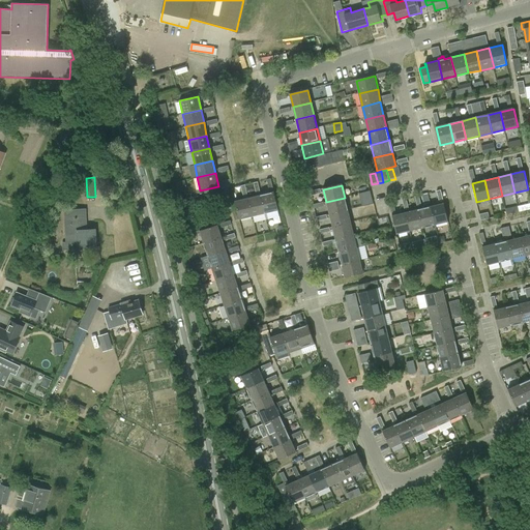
[(359,193),(362,205),(374,203),(371,189),(359,193)]
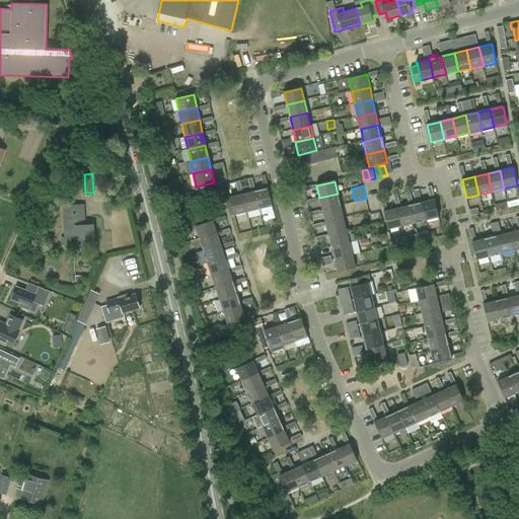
[(260,209),(273,206),(268,189),(254,192),(260,209)]
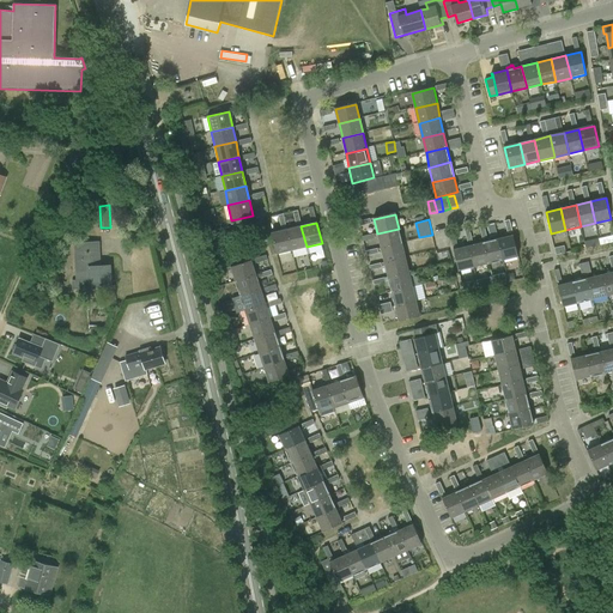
[(291,250),(307,247),(301,226),(286,230),(291,250)]
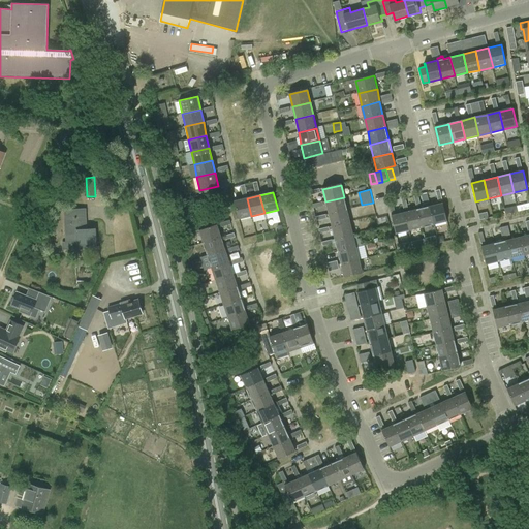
[(347,210),(344,197),(325,201),(329,215),(347,210)]
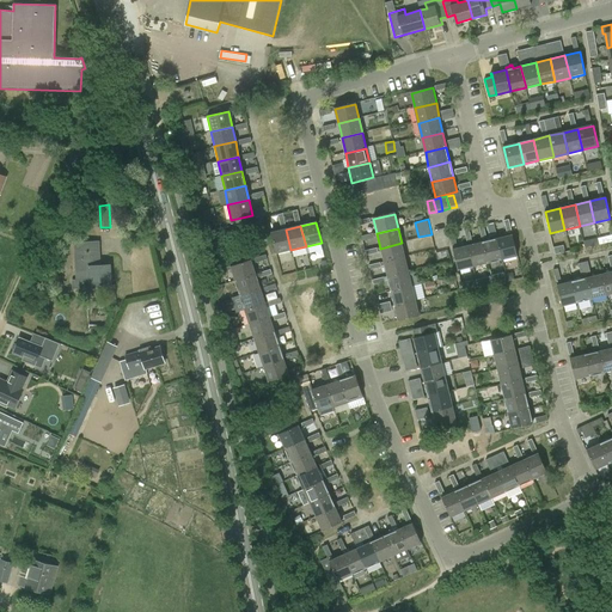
[(276,254),(291,250),(286,230),(270,233),(276,254)]
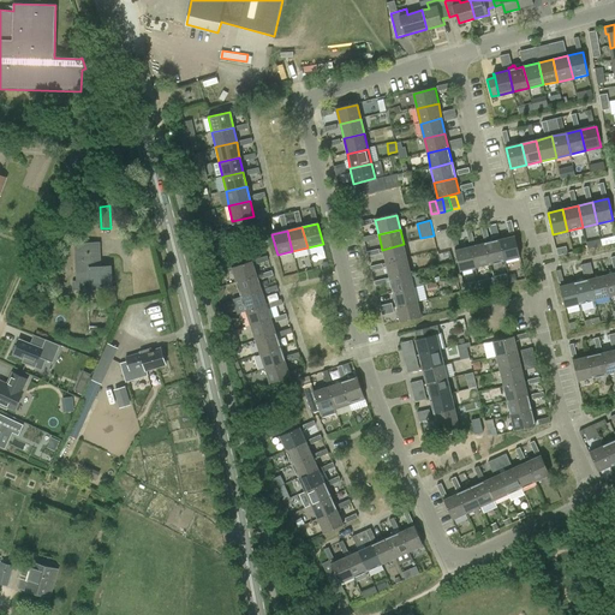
[(505,262),(519,258),(514,238),(500,242),(505,262)]
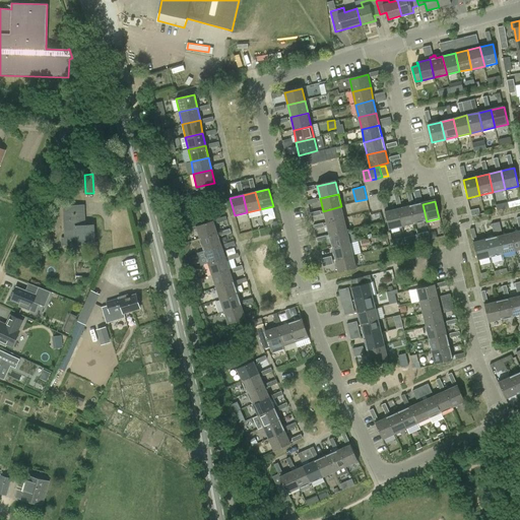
[(427,221),(423,204),(410,207),(414,224),(427,221)]
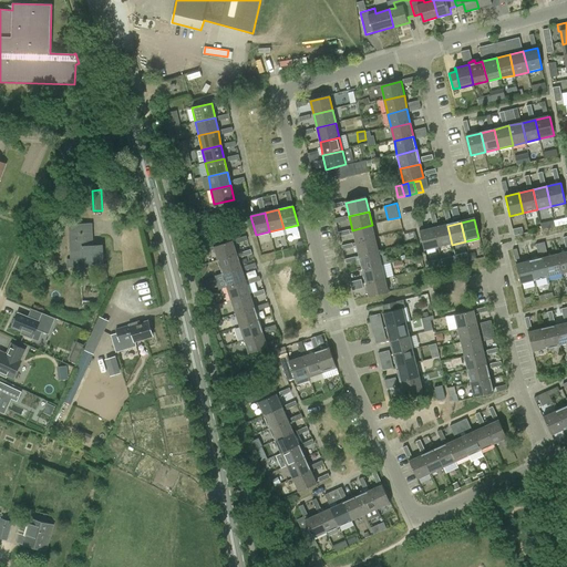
[(375,239),(372,225),(352,230),(356,244),(375,239)]
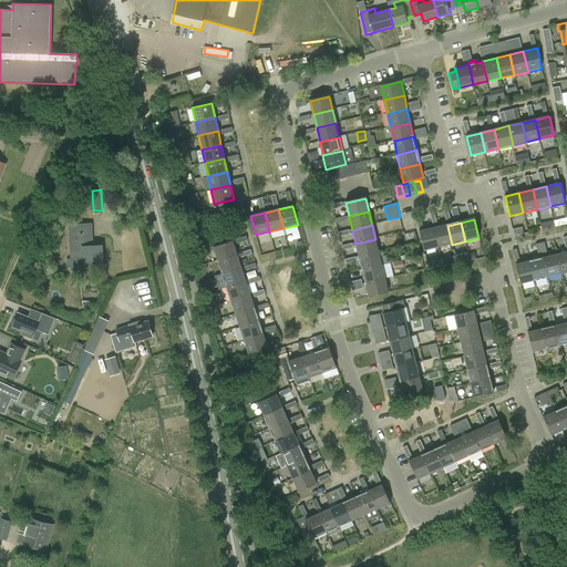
[(84,268),(103,266),(102,247),(92,248),(91,226),(70,227),(72,263),(84,261),(84,268)]
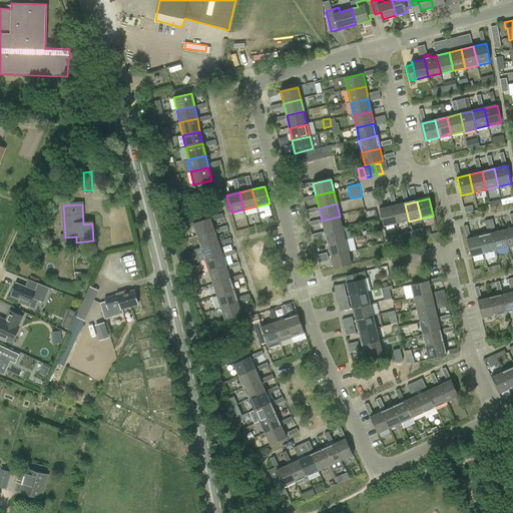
[(409,221),(405,204),(392,207),(397,224),(409,221)]
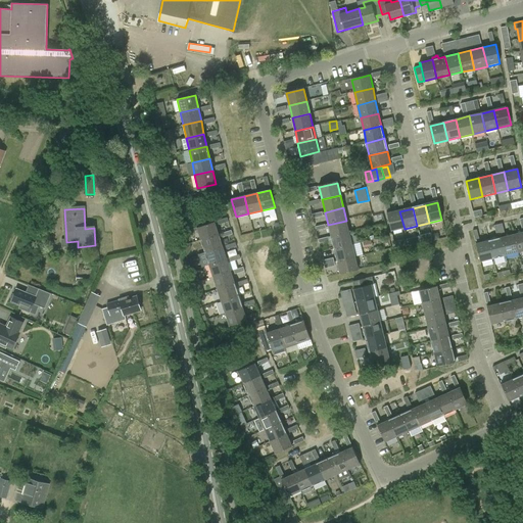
[(405,229),(399,211),(387,215),(391,232),(405,229)]
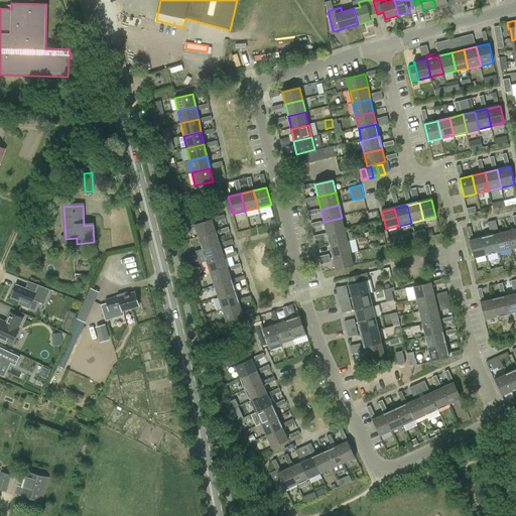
[(345,230),(342,218),(324,222),(327,234),(345,230)]
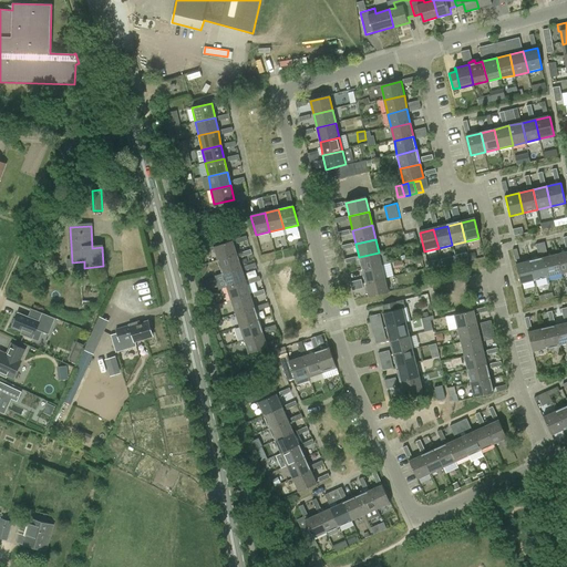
[(218,260),(237,255),(233,241),(214,247),(218,260)]
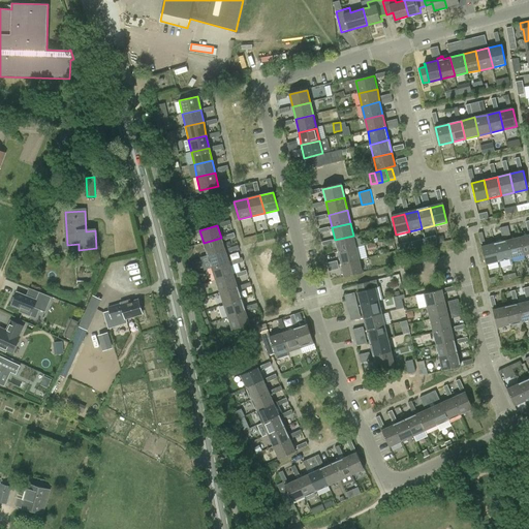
[(437,243),(435,235),(425,238),(427,246),(437,243)]
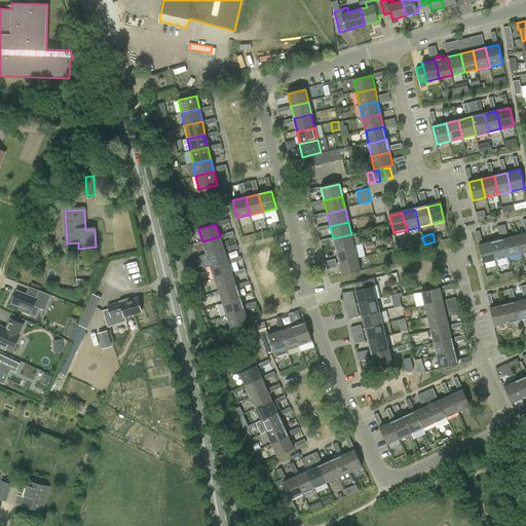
[(521,253),(525,252),(525,233),(517,235),(521,253)]
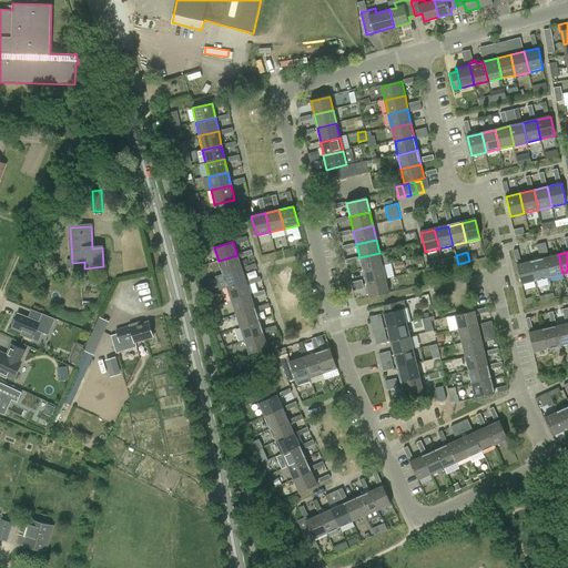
[(382,266),(379,253),(359,257),(363,271),(382,266)]
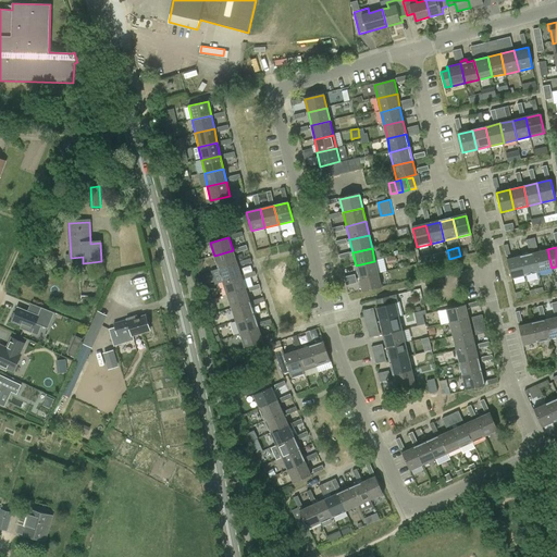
[(552,268),(547,249),(534,252),(539,271),(552,268)]
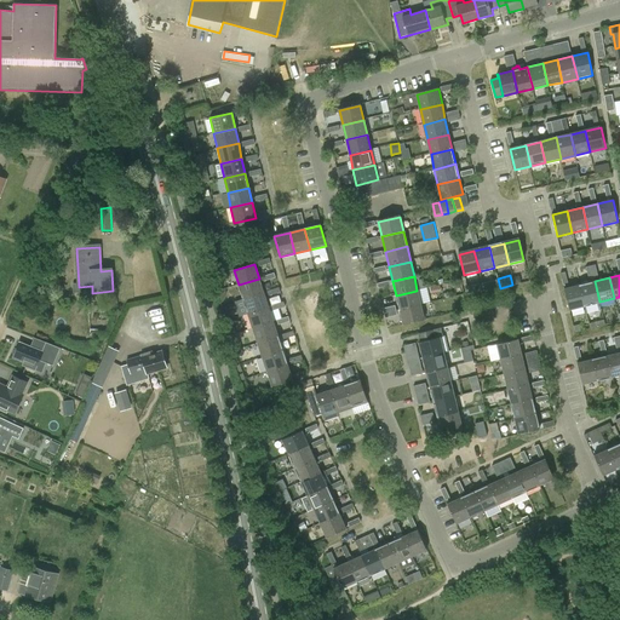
[(239,285),(244,299),(264,293),(259,279),(239,285)]
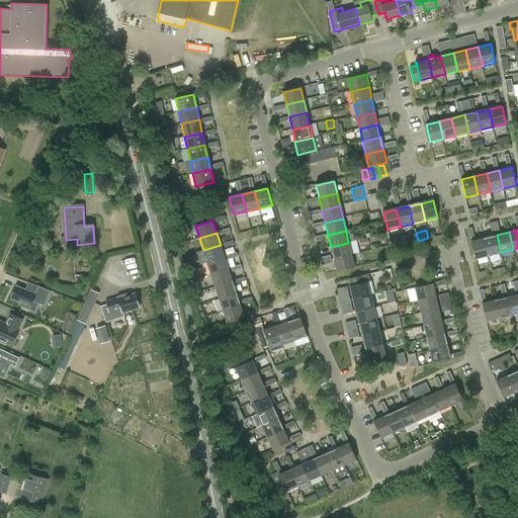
[(501,252),(497,235),(485,238),(489,255),(501,252)]
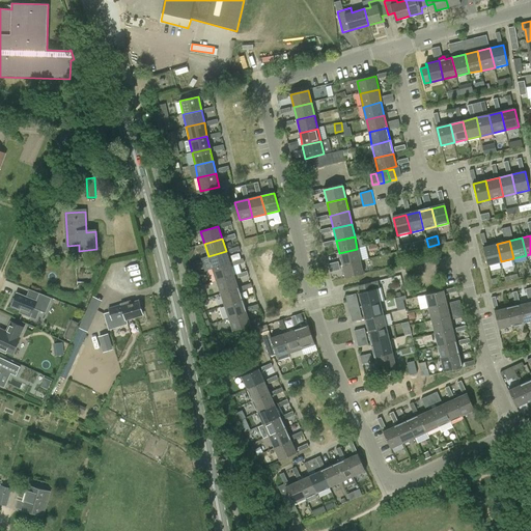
[(501,261),(497,244),(483,247),(487,266),(501,261)]
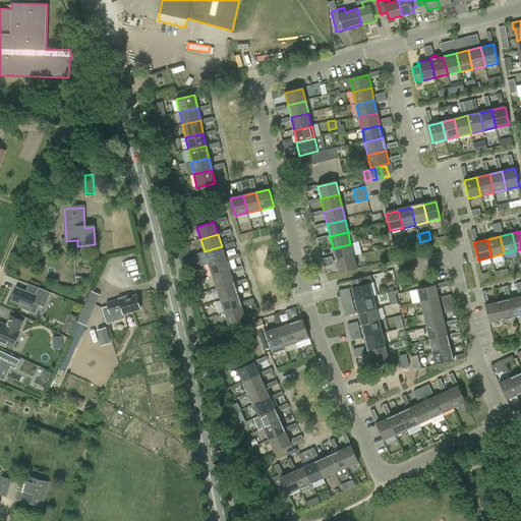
[(353,257),(350,244),(333,248),(336,262),(353,257)]
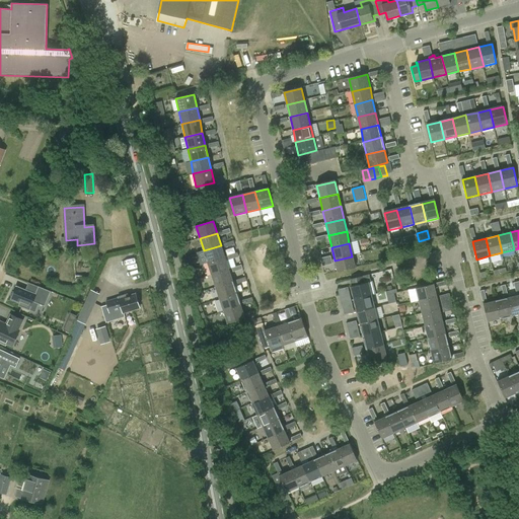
[(225,257),(221,245),(204,250),(208,263),(225,257)]
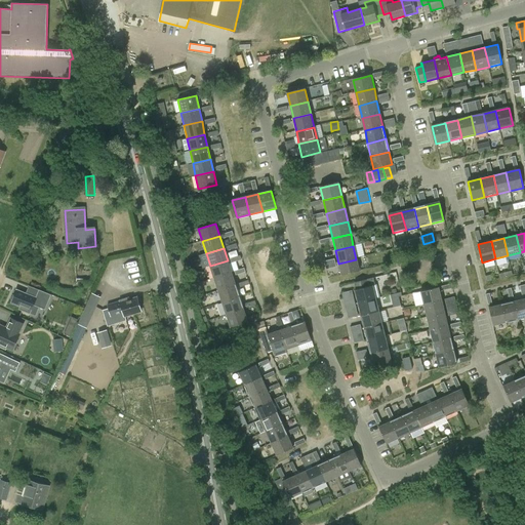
[(360,272),(356,259),(338,264),(341,276),(360,272)]
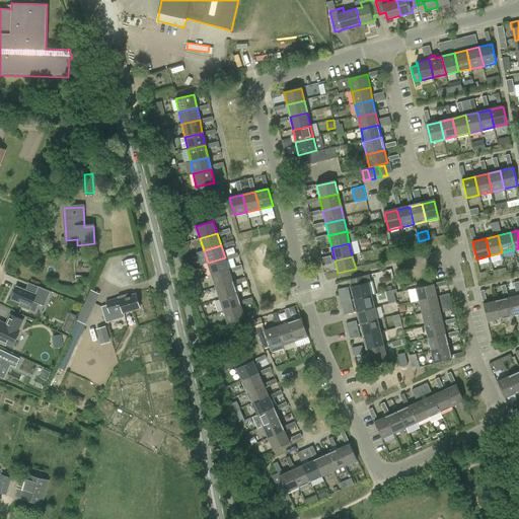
[(229,270),(225,257),(208,263),(212,275),(229,270)]
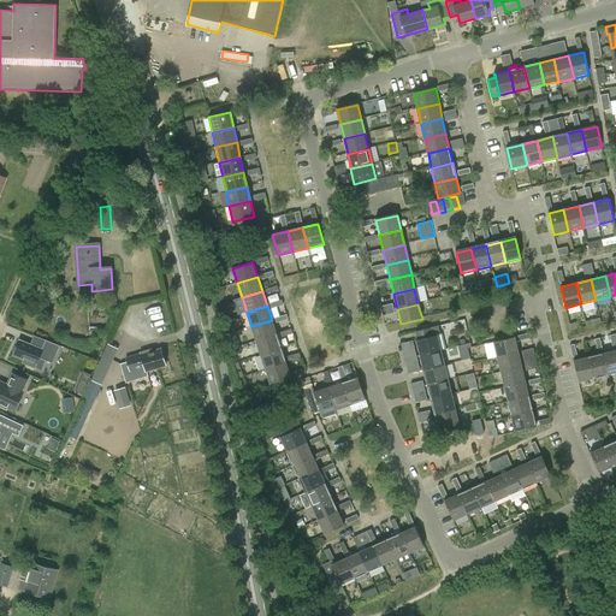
[(416,341),(420,356),(442,351),(440,350),(446,349),(442,333),(449,332),(449,336),(457,335),(457,337),(468,335),(465,319),(415,331),(418,341),(416,341)]
